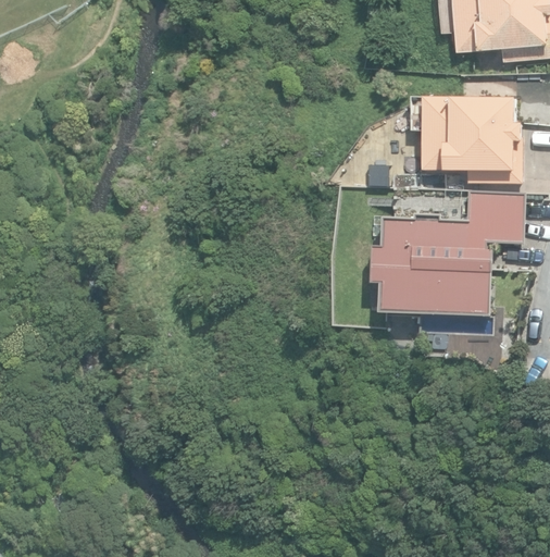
[(499,49),(500,62),(549,58),(549,0),(450,0),(455,52),(499,49)]
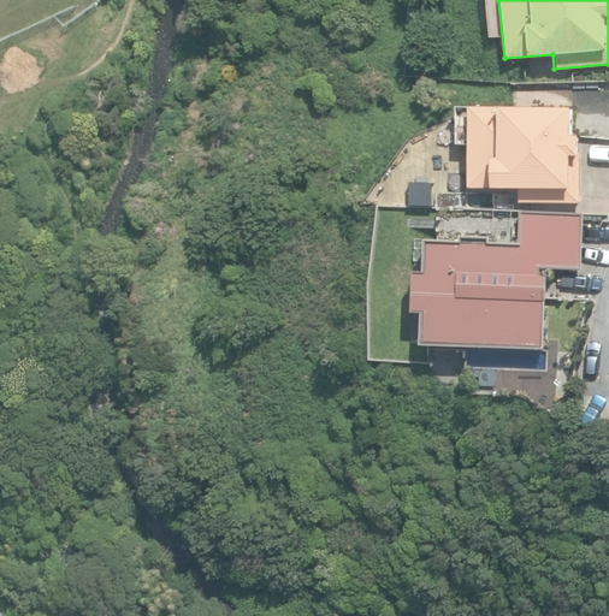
[(514,202),(574,203),(575,135),(567,135),(568,107),(467,106),(466,187),(514,188),(514,202)]
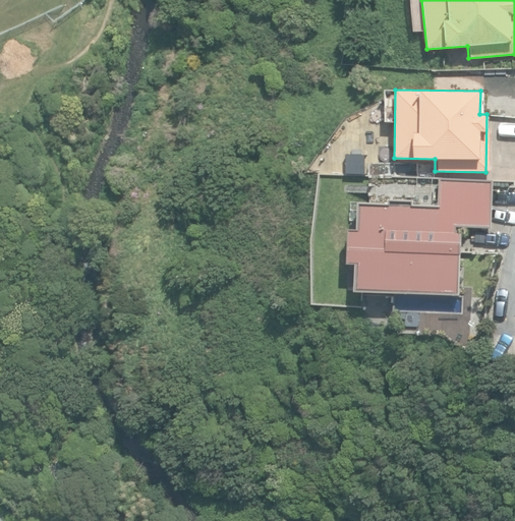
[(356,264),(356,288),(455,292),(458,231),(451,230),(451,223),(487,225),(489,180),(439,178),(437,207),(409,206),(409,200),(389,199),(388,205),(360,204),(359,229),(347,228),(346,264),(356,264)]
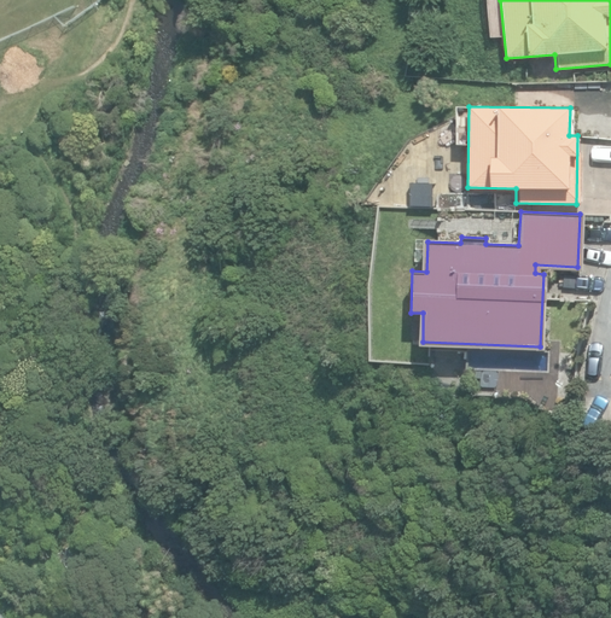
[(488,390),(489,373),(475,373),(473,389),(488,390)]
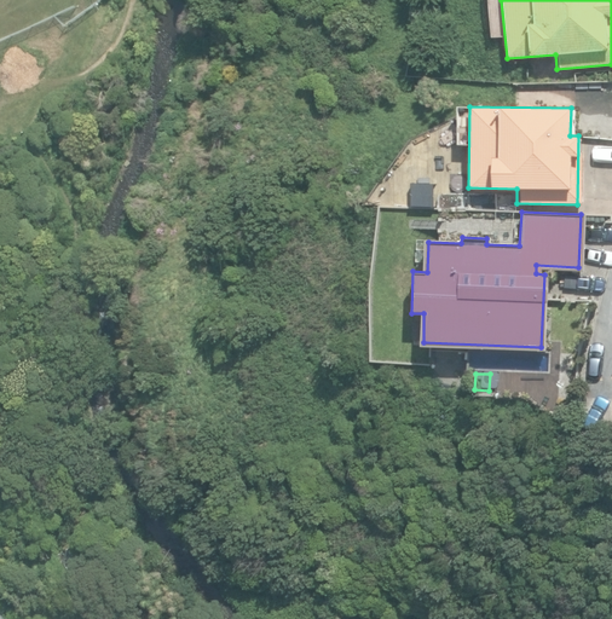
[(554,421),(567,421),(567,406),(554,406),(554,421)]
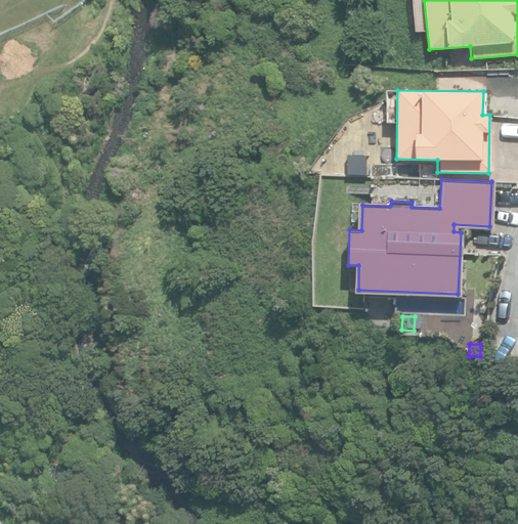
All buildings are outlined.
